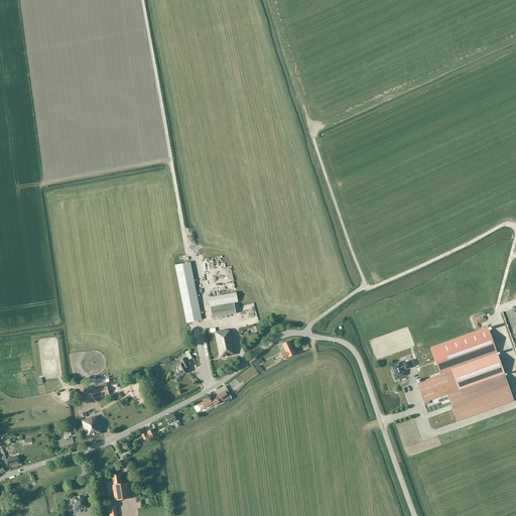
[(186,323),(202,319),(190,262),(175,265),(186,323)]
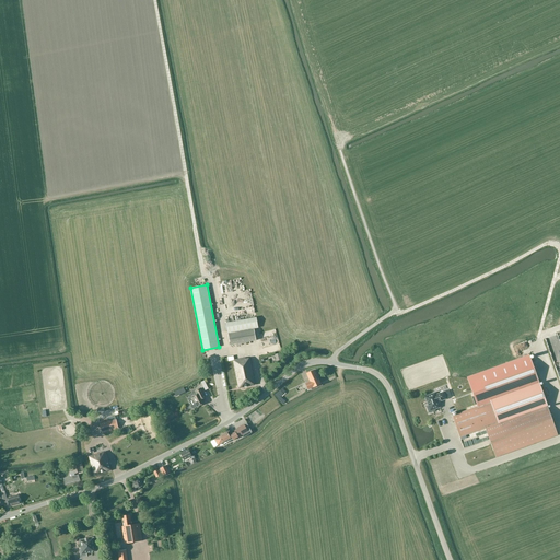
[(228,331),(258,326),(256,317),(226,323),(228,331)]
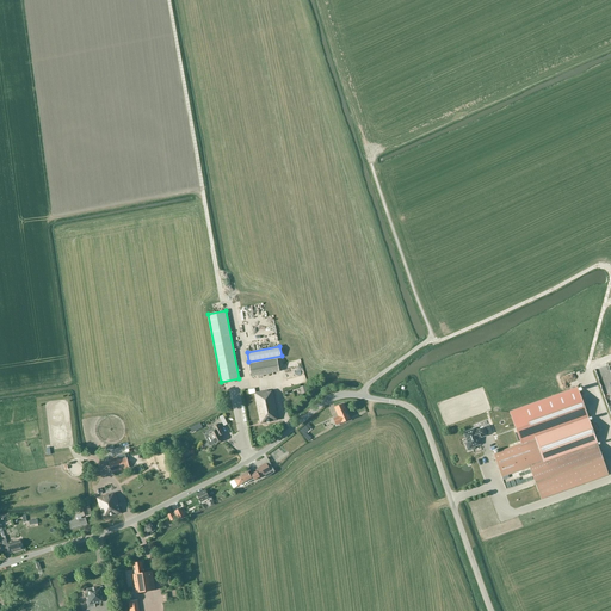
[(251,376),(279,371),(277,358),(248,364),(251,376)]
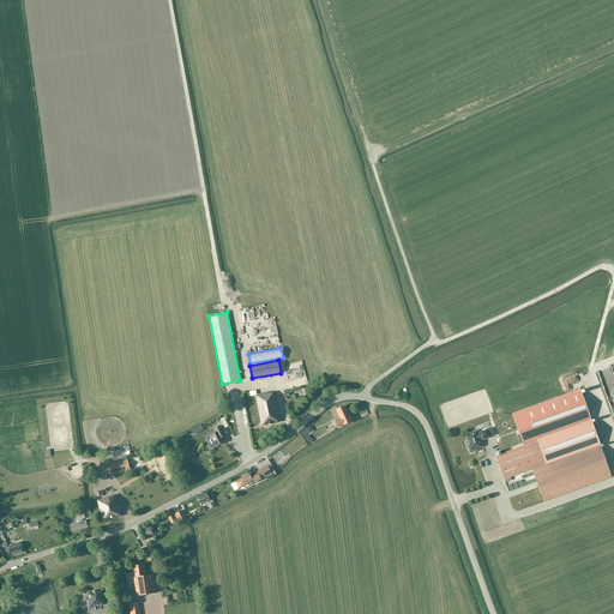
[(262,426),(281,422),(275,392),(270,393),(269,392),(257,395),(257,391),(250,391),(251,396),(256,396),(262,426)]
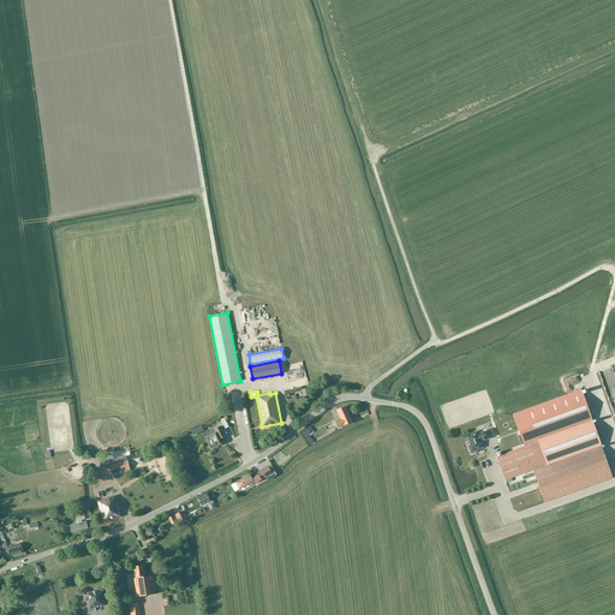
[(613,477),(581,392),(513,416),(525,448),(497,458),(505,479),(533,470),(544,502),(613,477)]
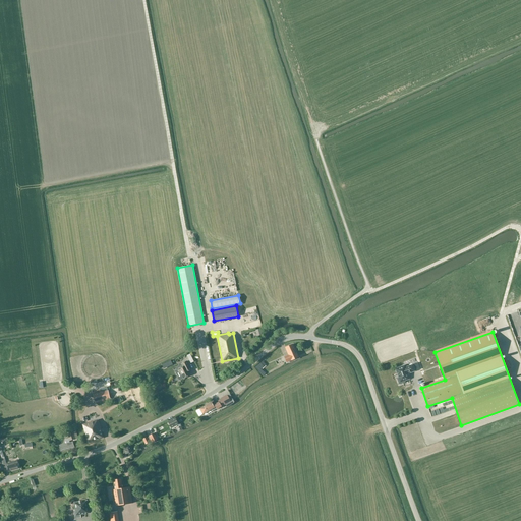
[(284,357),(287,362),(294,359),(293,357),(298,355),(293,345),(286,348),(285,348),(287,353),(288,353),(289,355),(284,357)]
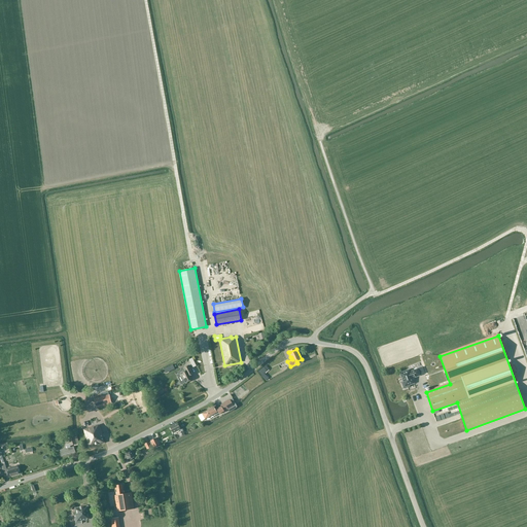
[(194,375),(192,372),(189,365),(184,369),(185,371),(181,373),(185,383),(192,380),(190,376),(194,375)]
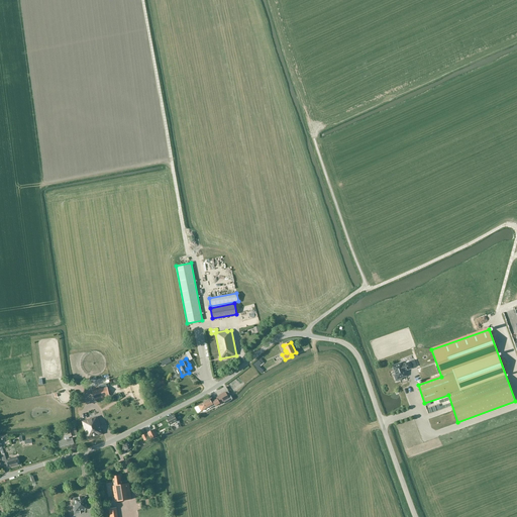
[(397,381),(401,380),(402,379),(402,378),(406,376),(405,373),(406,371),(412,369),(410,362),(402,365),(402,364),(393,367),(396,374),(395,377),(396,381),(397,381)]
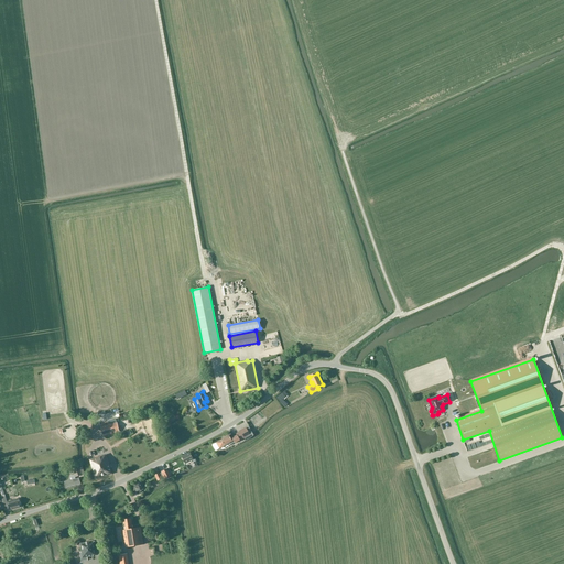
[(117,422),(100,426),(102,436),(119,432),(117,422)]
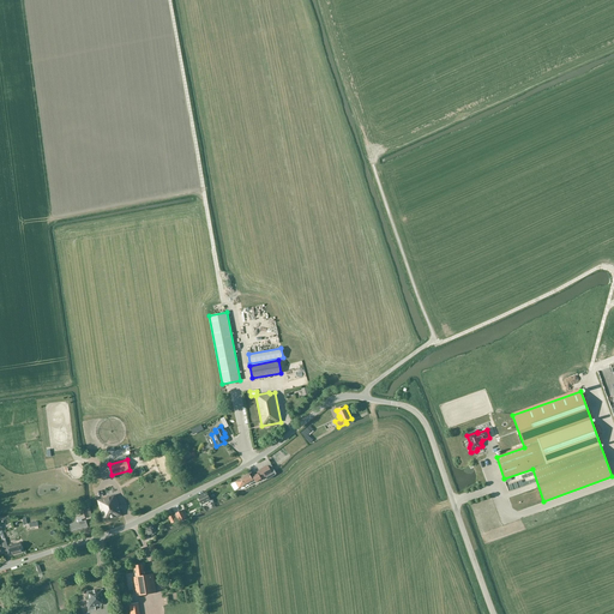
[(256,482),(272,473),(268,465),(260,469),(260,470),(257,473),(258,474),(252,477),(250,474),(241,479),(235,482),(239,488),(245,486),(248,483),(250,486),(252,485),(250,482),(254,480),(256,482)]
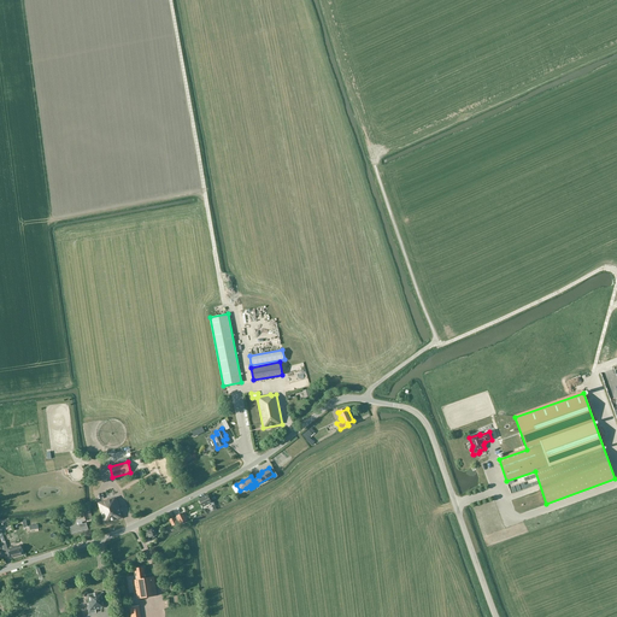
[(199,482),(219,474),(217,470),(197,479),(199,482)]
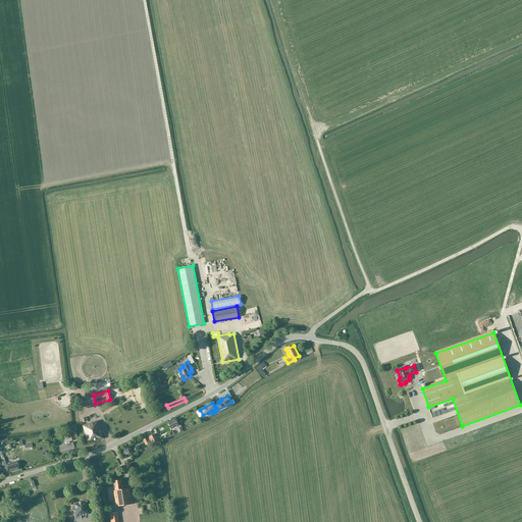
[(388,407),(385,407),(388,415),(398,412),(394,401),(393,401),(387,403),(388,407)]
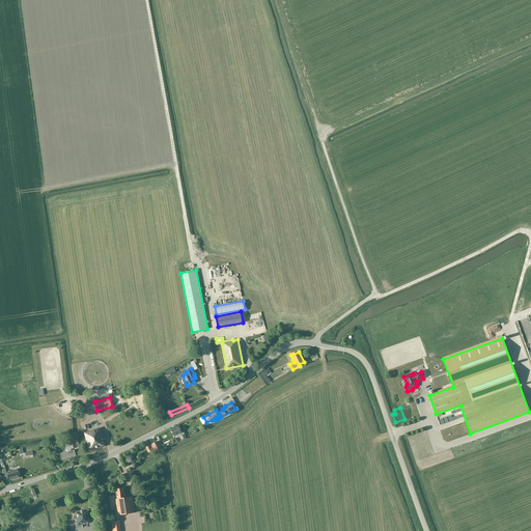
[(89,451),(106,446),(101,428),(100,428),(91,430),(88,420),(81,423),(89,451)]
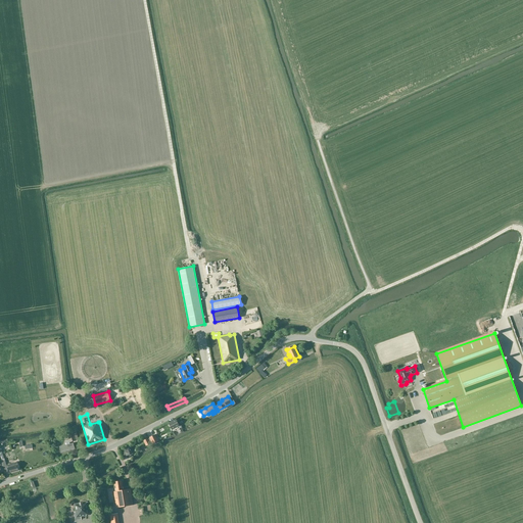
[(178,423),(176,423),(175,420),(169,423),(172,430),(180,426),(178,423)]
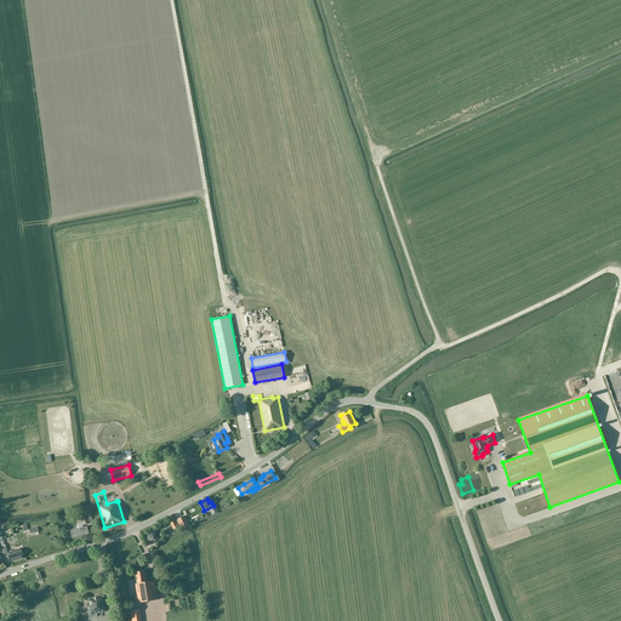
[(87,527),(83,528),(83,525),(93,523),(90,512),(80,516),(78,516),(79,520),(81,520),(81,523),(78,524),(78,527),(78,529),(70,531),(73,539),(90,534),(87,527)]
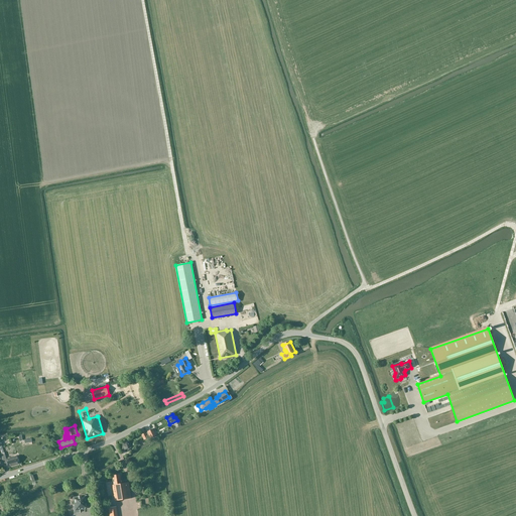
[(150,438),(156,435),(153,428),(147,431),(150,438)]
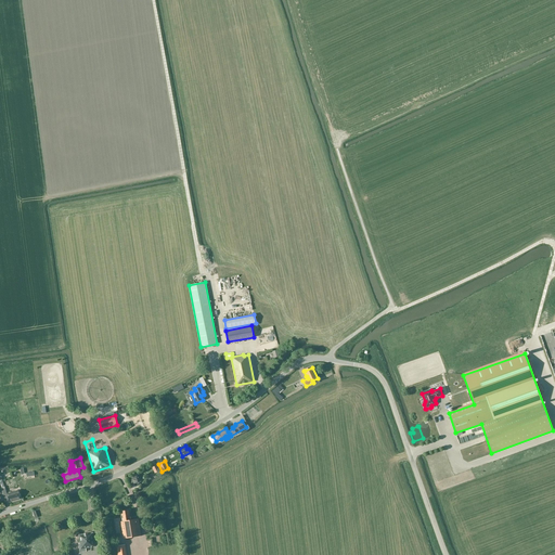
[(138,483),(141,481),(138,474),(128,478),(132,486),(134,485),(137,489),(140,488),(138,483)]
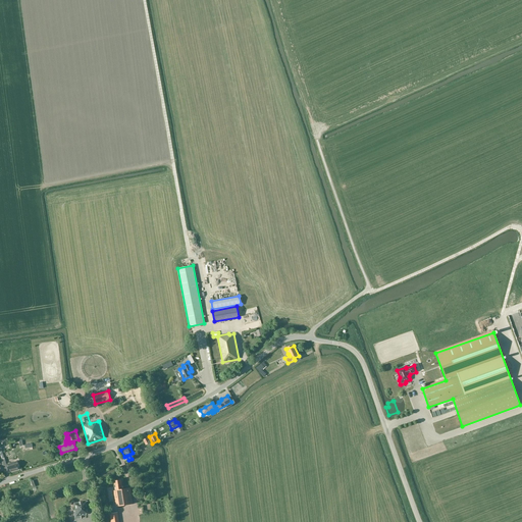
[(6,459),(15,455),(12,447),(2,451),(6,459)]
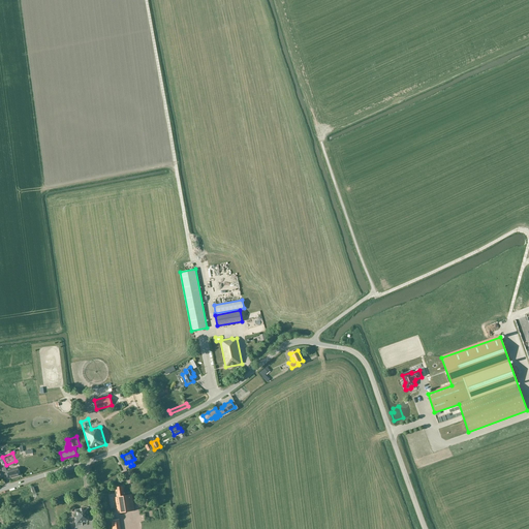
[(3,464),(1,456),(1,455),(0,455),(0,464),(0,465),(1,465),(4,477),(7,476),(8,479),(20,475),(18,467),(6,471),(4,464),(3,464)]
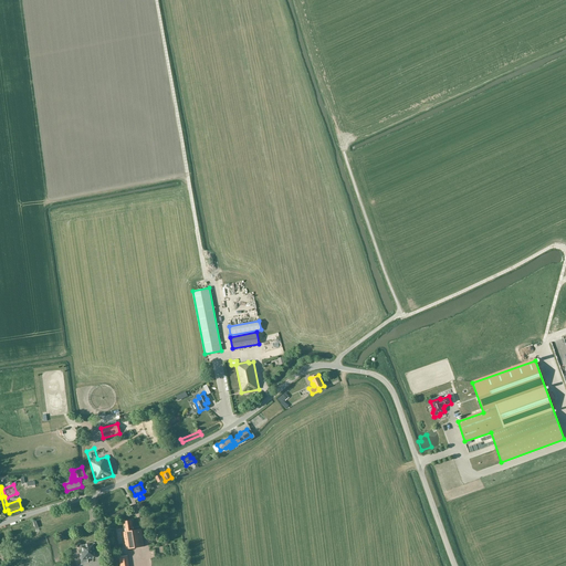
[(126,549),(144,546),(142,528),(134,531),(132,521),(124,522),(125,532),(124,532),(125,544),(126,549)]
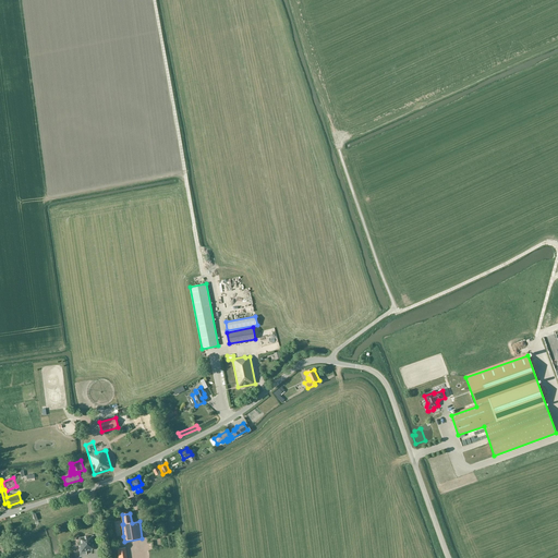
[(94,536),(93,536),(80,538),(81,546),(79,547),(80,553),(93,550),(92,549),(95,548),(94,536)]
